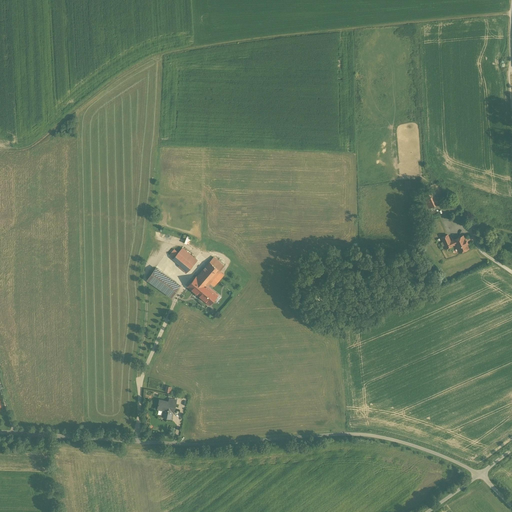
[(437,204),(430,188),(421,192),(428,208),(437,204)]
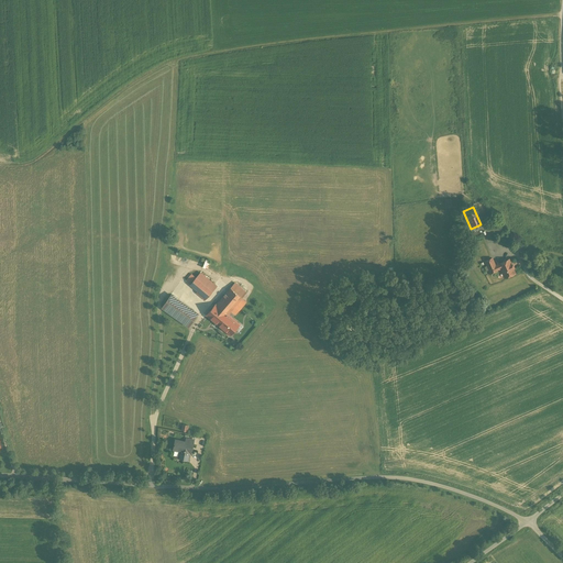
[(485,261),(488,268),(495,265),(492,257),(485,261)]
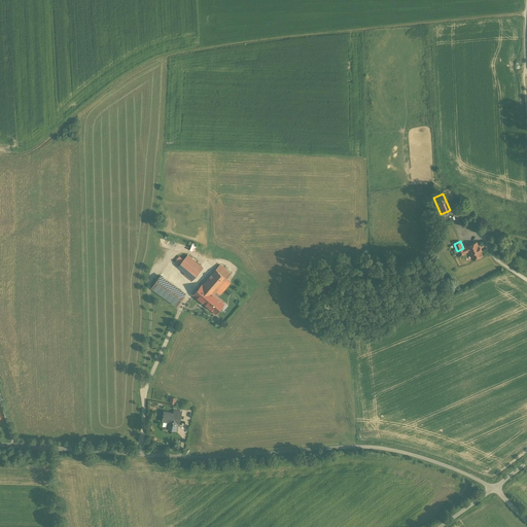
[(477,242),(463,248),(457,251),(459,255),(468,251),(472,259),(482,255),(477,242)]
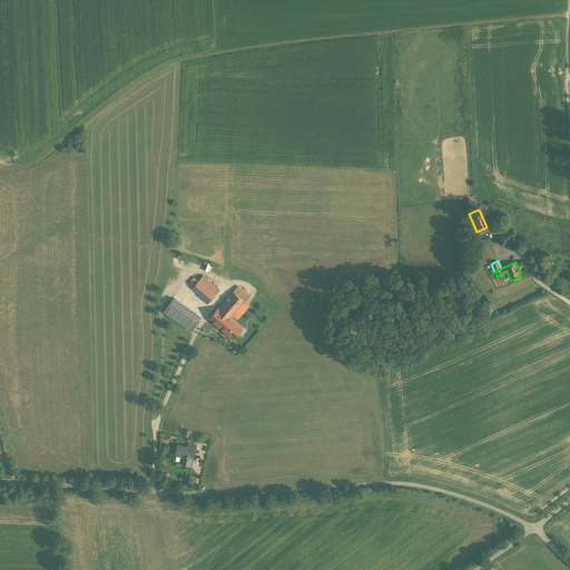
[(204,275),(198,282),(214,295),(219,288),(204,275)]
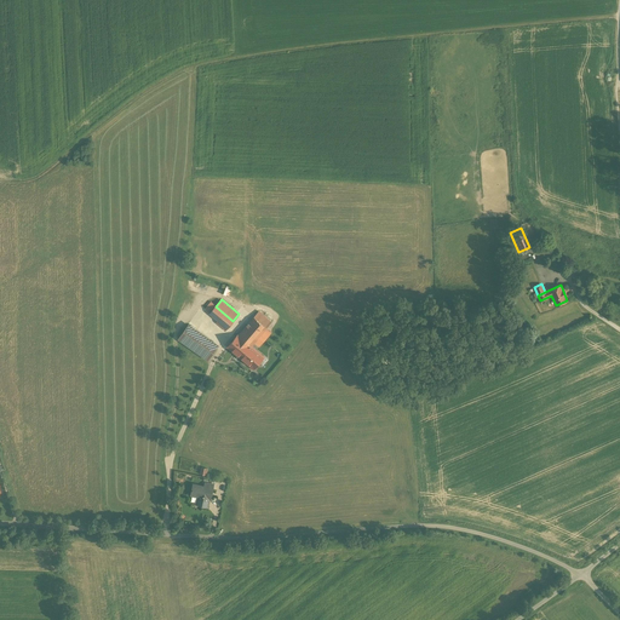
[(210,313),(216,306),(211,302),(205,309),(210,313)]
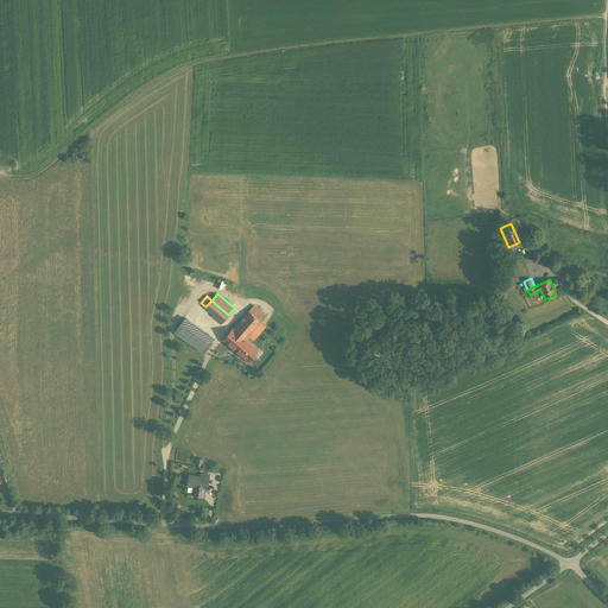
[(228,315),(211,301),(206,306),(214,314),(211,316),(221,324),(228,315)]
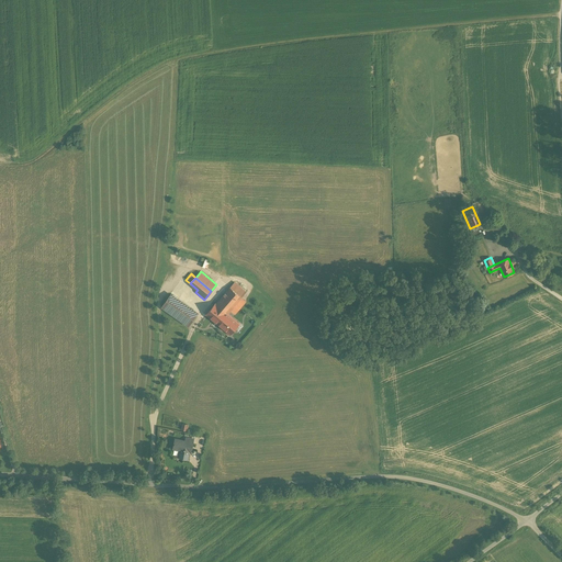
[(229,288),(215,304),(227,313),(231,310),(240,298),(229,288)]
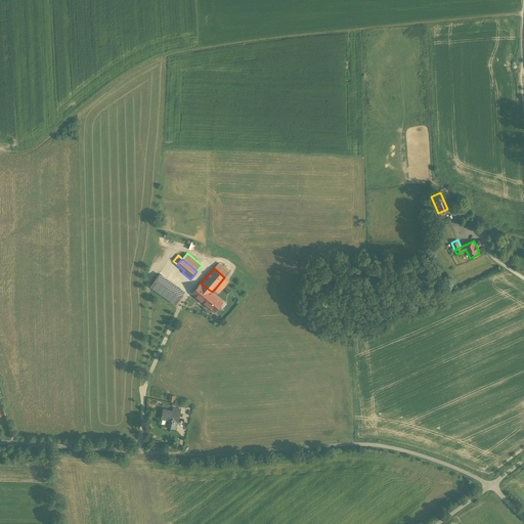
[(182,294),(158,276),(150,286),(175,304),(182,294)]
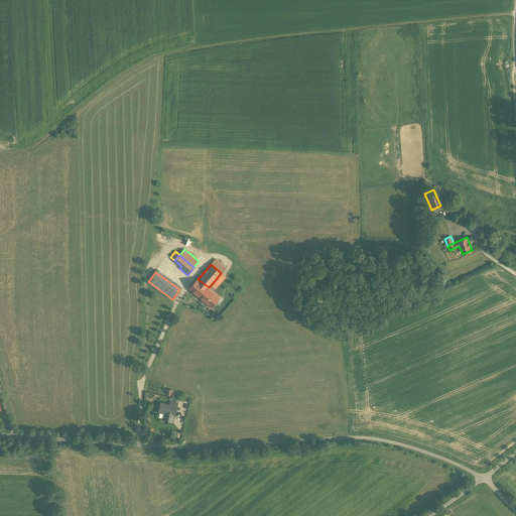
[(225,276),(221,273),(212,284),(215,287),(225,276)]
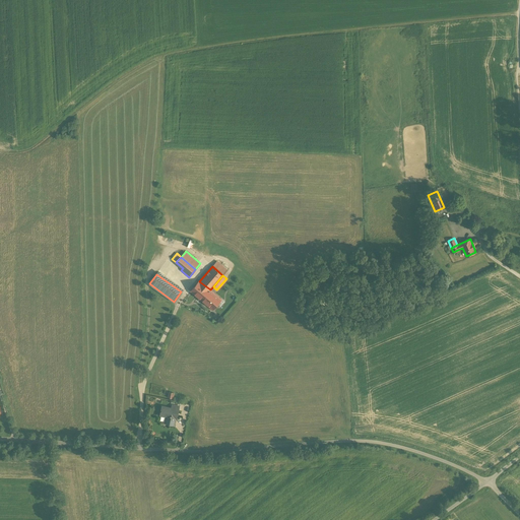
[(224,302),(210,289),(199,281),(199,280),(190,290),(212,309),(217,304),(220,307),(224,302)]
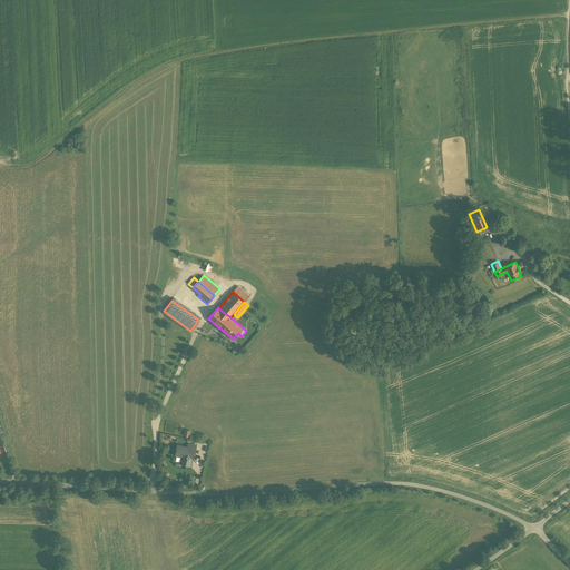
[(193,459),(196,444),(188,443),(188,448),(177,445),(175,455),(176,455),(182,457),(180,463),(190,465),(192,459),(193,459)]
